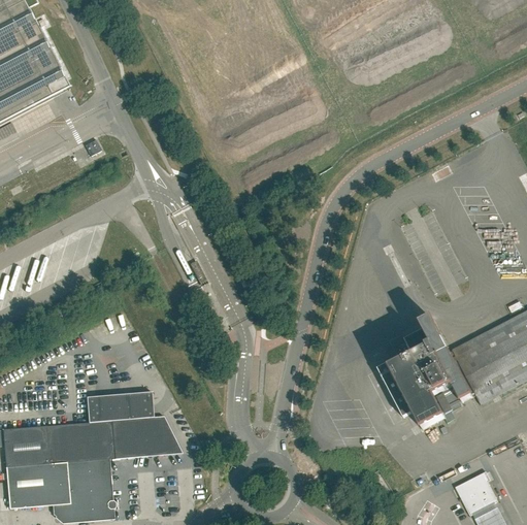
[(0,124),(69,89),(23,0),(0,0),(0,124)]
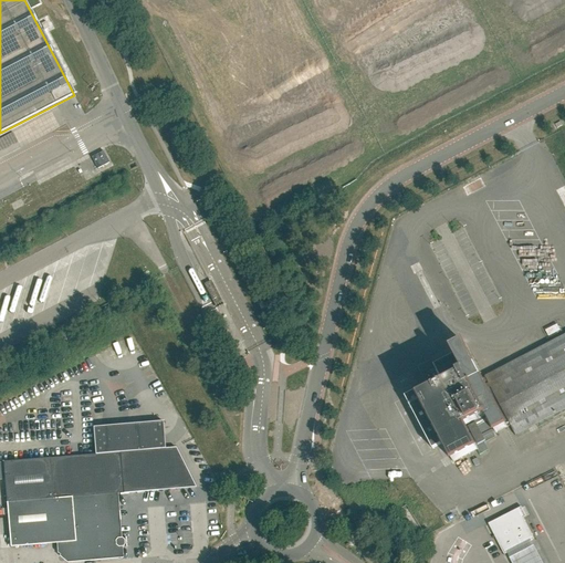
[(102,148),(91,154),(96,166),(108,160),(102,148)]
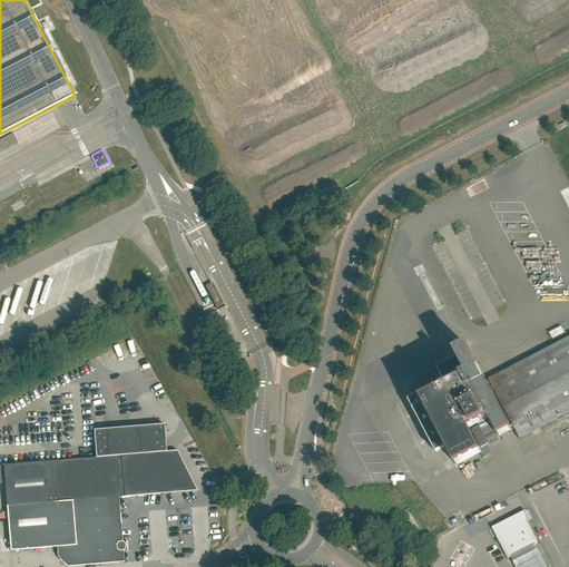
[(217,308),(224,304),(212,280),(204,283),(217,308)]
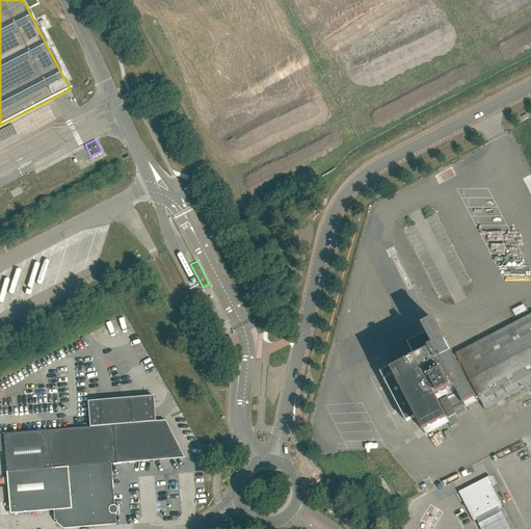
[(508,303),(510,309),(522,305),(520,298),(508,303)]
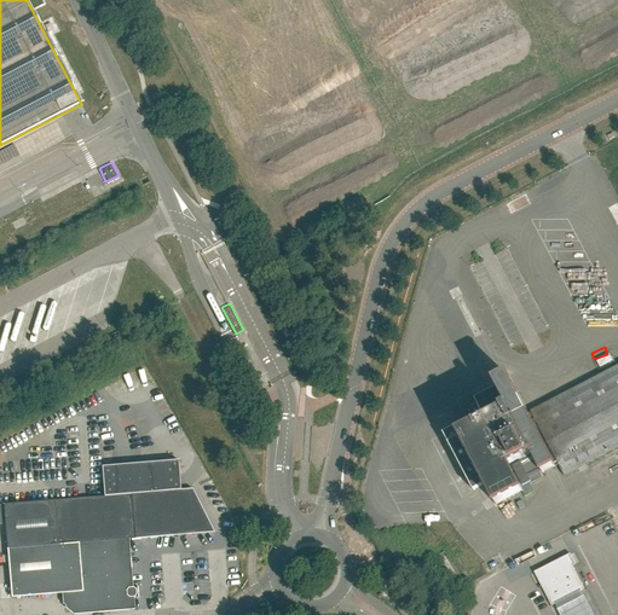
[(566,473),(617,445),(617,363),(532,407),(532,410),(527,412),(506,371),(492,378),(496,387),(477,396),(473,392),(458,399),(472,425),(460,431),(457,424),(444,431),(474,489),(486,482),(497,503),(523,489),(525,494),(535,489),(530,481),(546,474),(543,470),(560,462),(566,473)]
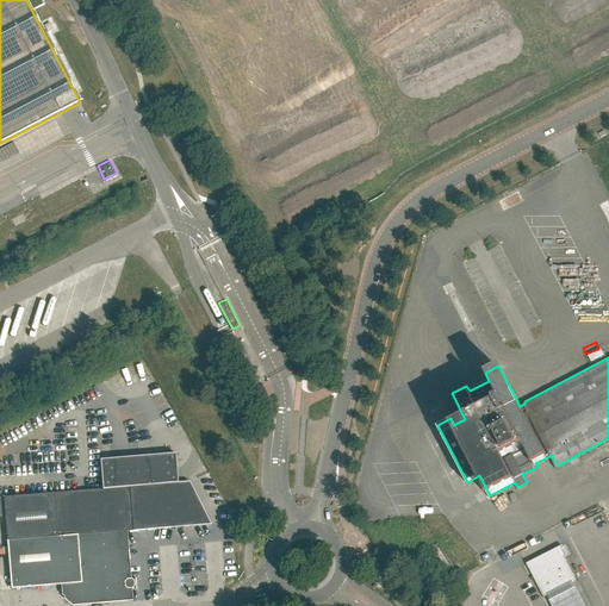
[(60,582),(61,592),(64,594),(63,595),(68,599),(68,598),(72,601),(130,597),(129,586),(131,586),(134,583),(132,579),(130,576),(128,576),(124,529),(168,525),(180,524),(209,522),(188,479),(176,480),(174,451),(100,456),(101,485),(2,492),(6,538),(10,586),(60,582)]
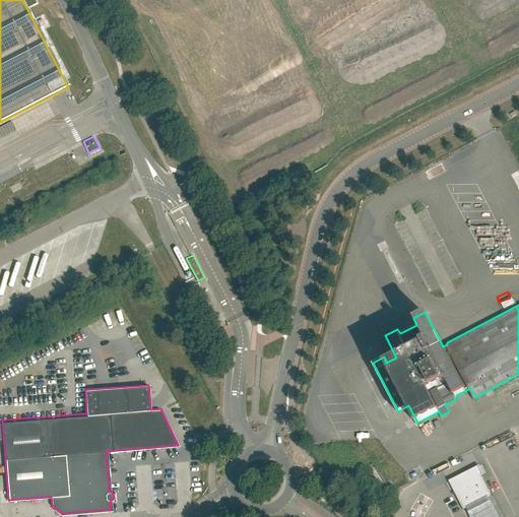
[(448,478),(462,507),(490,493),(480,473),(482,471),(478,463),(448,478)]
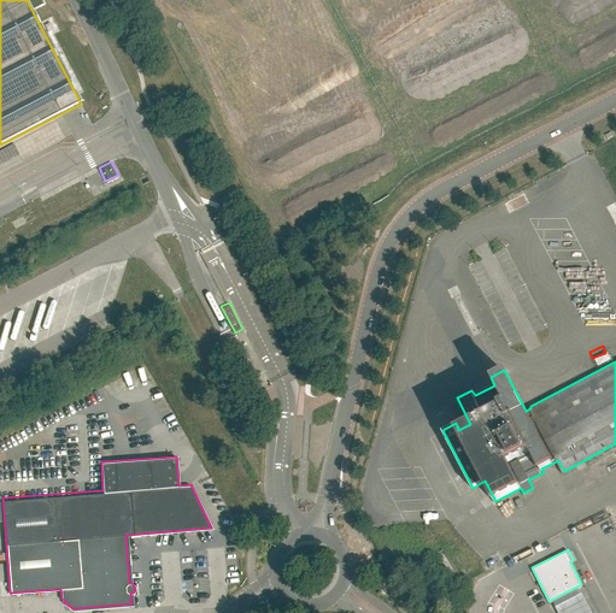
[(411,564),(409,558),(399,563),(403,569),(411,564)]
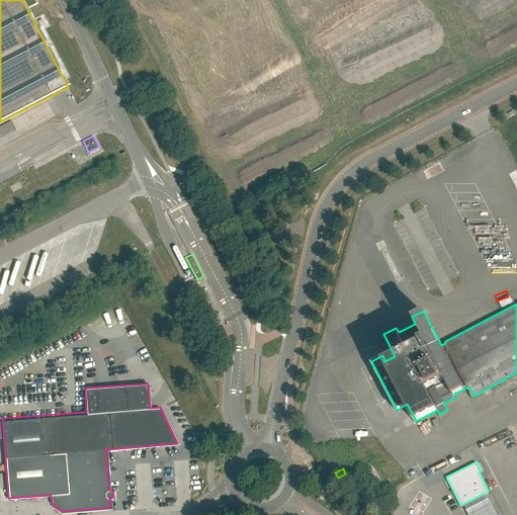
[(332,482),(329,475),(324,478),(327,485),(332,482)]
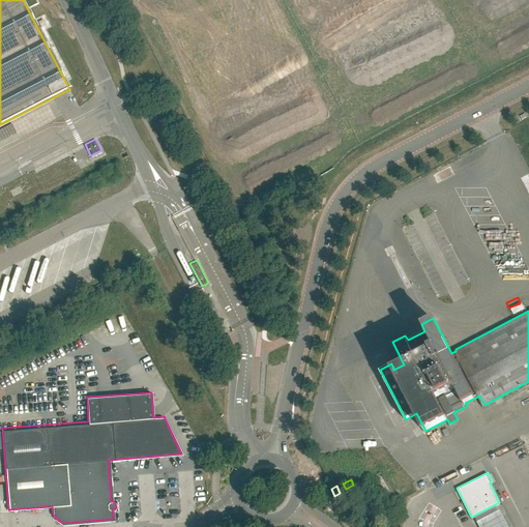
[(476,520),(479,526),(508,526),(499,507),(476,520)]
